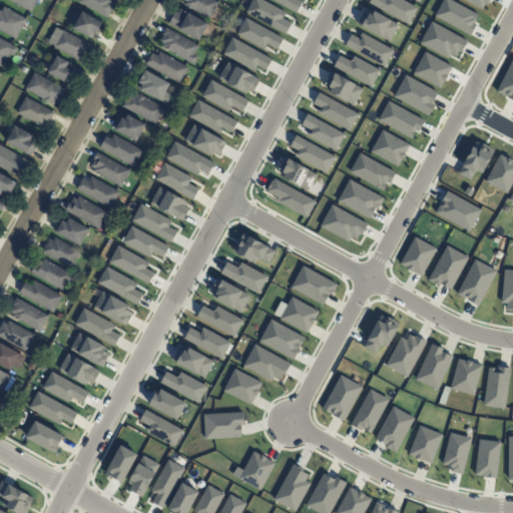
[(38,0),(31,12),(10,0),(38,0)]
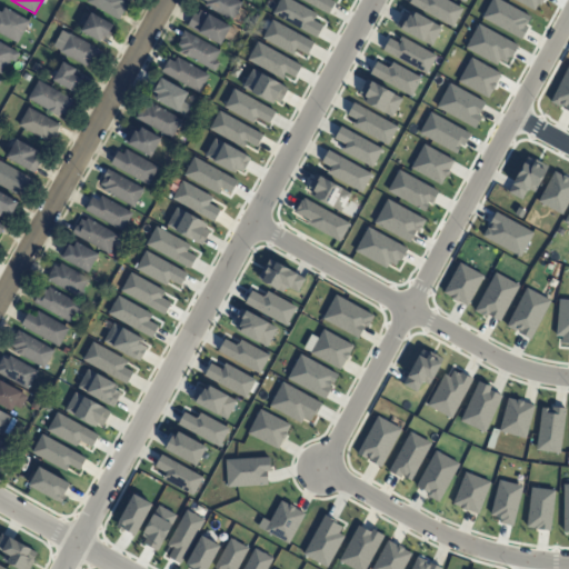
[(126,0),(125,2),(123,3),(128,7),(123,15),(122,15),(119,20),(87,2),(88,0),(126,0)]
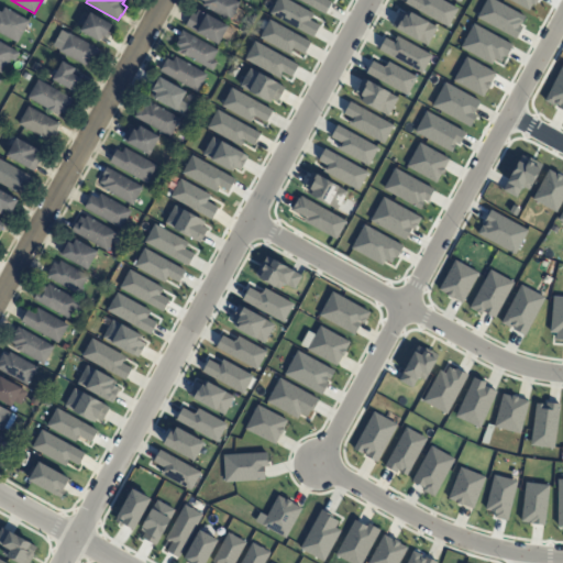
[(234,13),(230,21),(202,6),(205,1),(201,0),(235,0),(240,2),(234,13)]
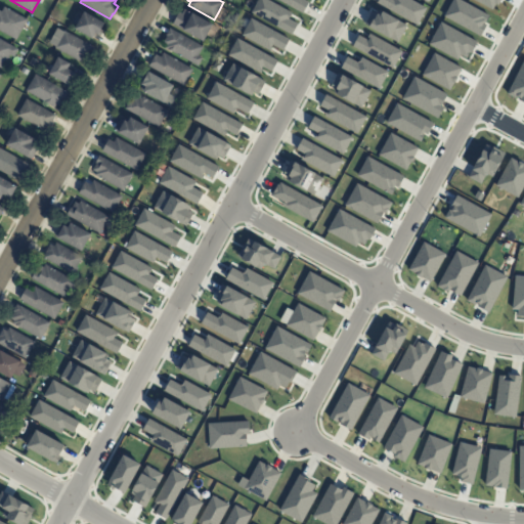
[(267,0),(257,0),(250,12),(291,35),(297,24),(288,18),(291,13),(267,0)]
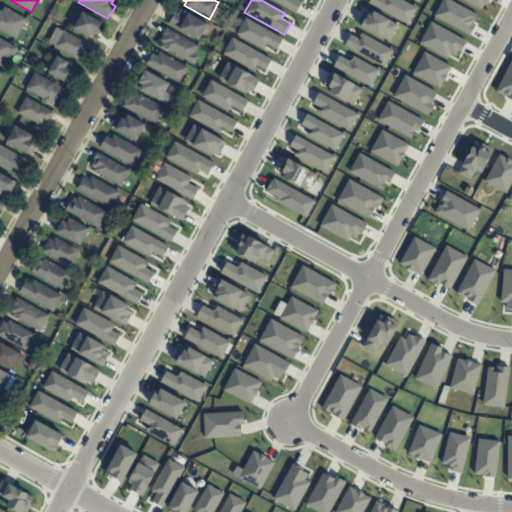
[(297,0),(301,2),(295,13),(270,0),(297,0)]
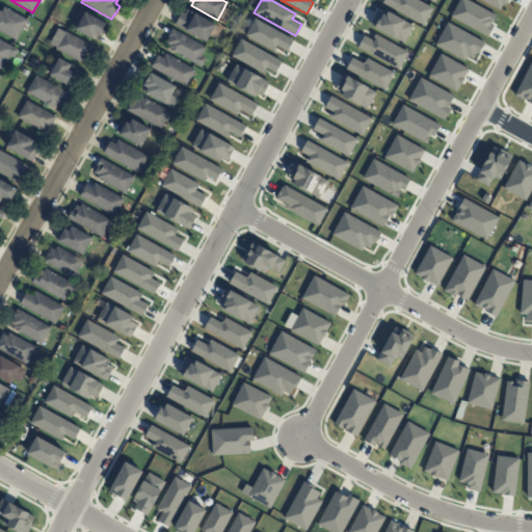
[(417,0),(382,0),(381,3),(423,25),(432,8),(417,0)]
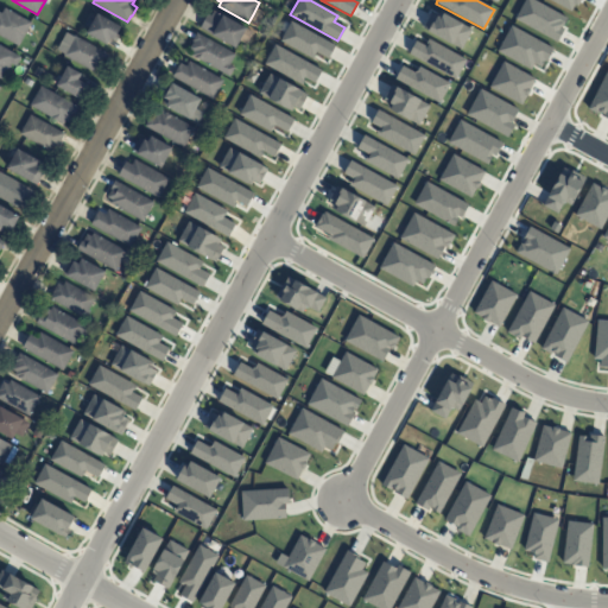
[(533,0),(525,0),(514,19),(557,42),(564,30),(562,27),(567,18),(533,0)]
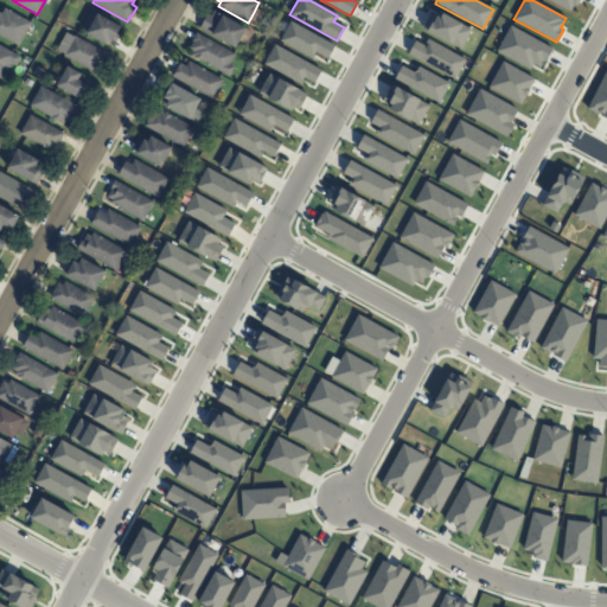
[(547,0),(569,12),(573,5),(576,6),(579,0),(547,0)]
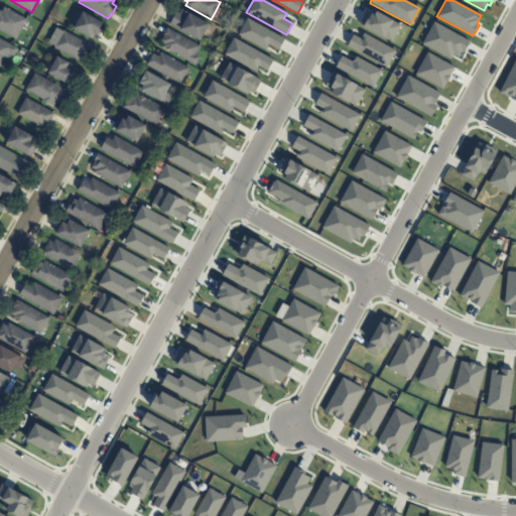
[(25,22),(16,39),(0,30),(0,10),(1,11),(4,7),(27,19),(25,22)]
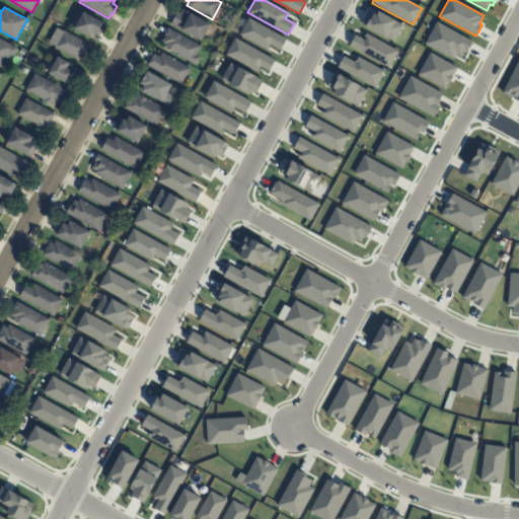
[(211,23),(202,41),(172,24),(178,12),(181,14),(184,9),(191,13),(192,12),(211,23)]
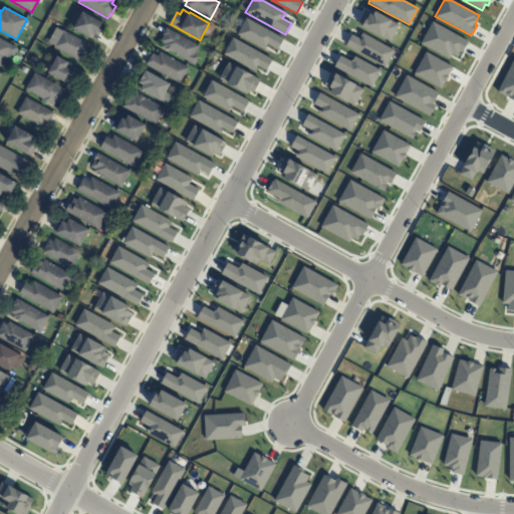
[(371,10),(369,14),(363,11),(356,24),(390,41),(399,25),(371,10)]
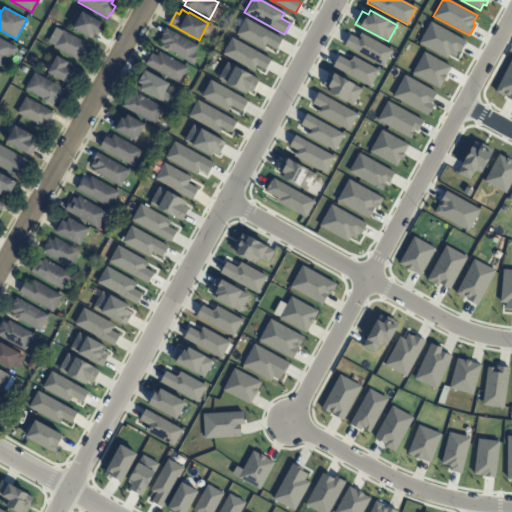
[(97,31),(96,33),(93,32),(90,37),(73,28),(75,24),(72,22),(76,14),(79,16),(82,11),(102,22),(97,31)]
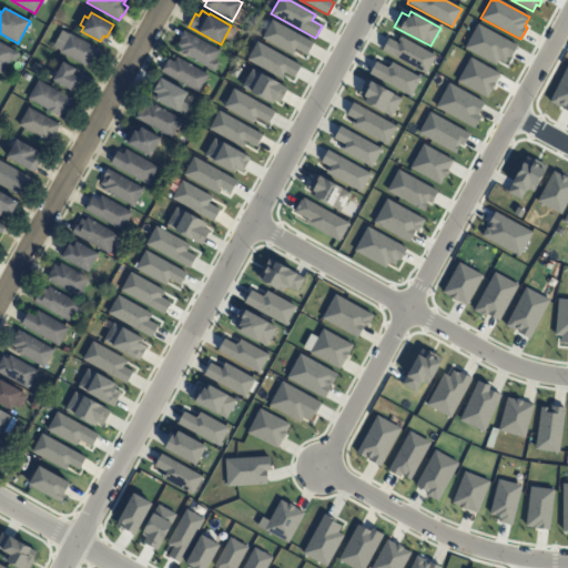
[(271,20),(261,38),(291,54),(294,49),(305,54),(312,42),(271,20)]
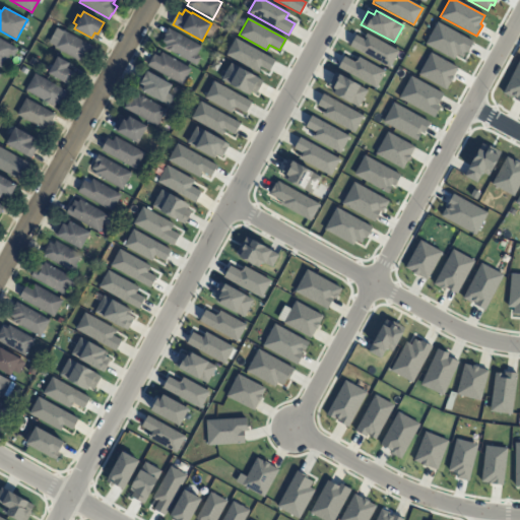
[(437,22),(425,44),(454,60),(456,55),(462,58),(465,52),(467,53),(473,42),(437,22)]
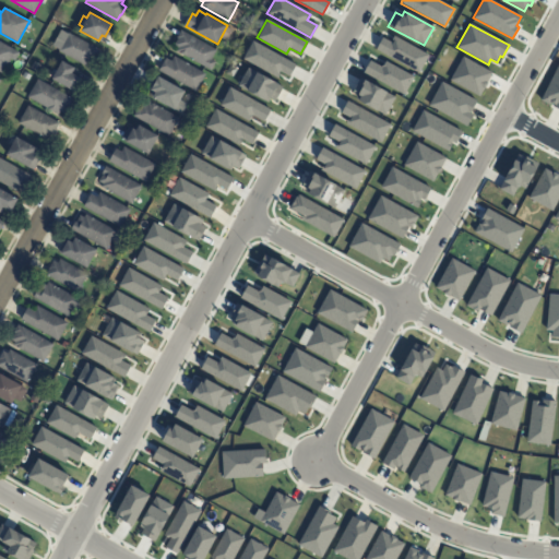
[(185,56),(177,51),(178,48),(175,46),(178,38),(177,38),(181,31),(216,50),(212,60),(216,62),(212,71),(185,56)]
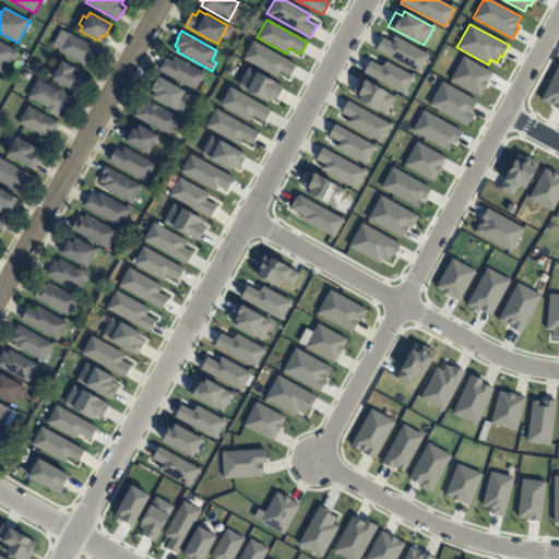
[(98,52),(96,56),(97,57),(93,64),(88,61),(85,67),(59,51),(69,33),(99,50),(98,52)]
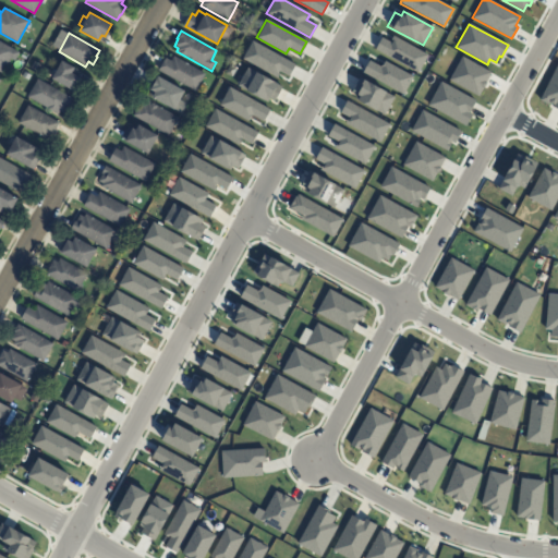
[(381,37),(389,43),(393,36),(427,56),(417,73),(375,49),(381,37)]
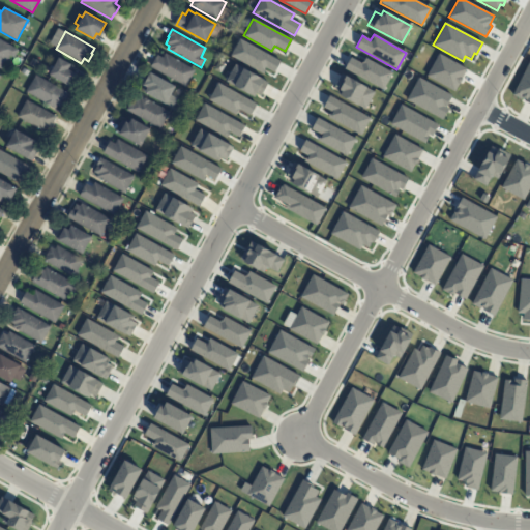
[(0,39),(19,50),(15,58),(9,56),(2,69),(0,67),(0,39)]
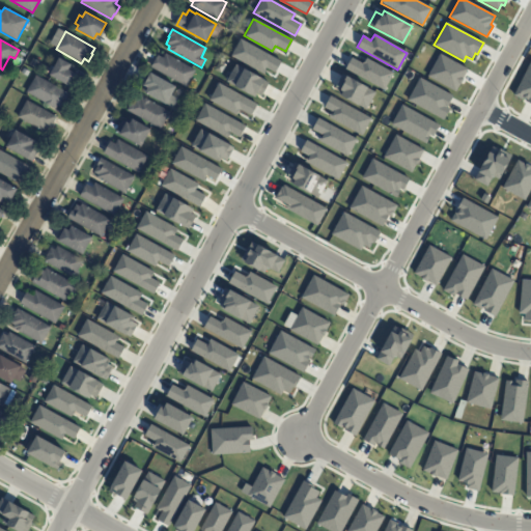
[(241,39),(230,56),(262,74),(266,68),(274,73),(280,61),(241,39)]
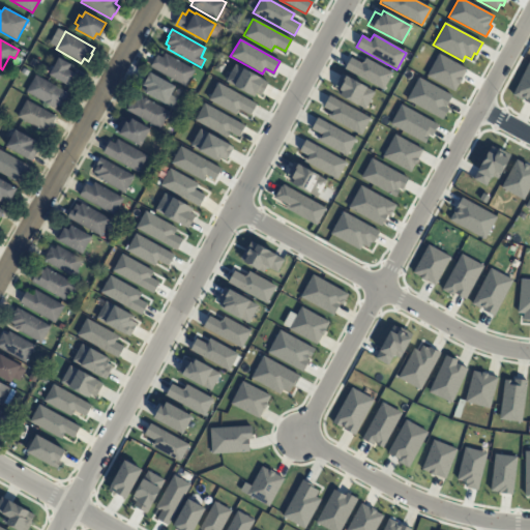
[(39,48),(46,51),(41,60),(34,56),(39,48)]
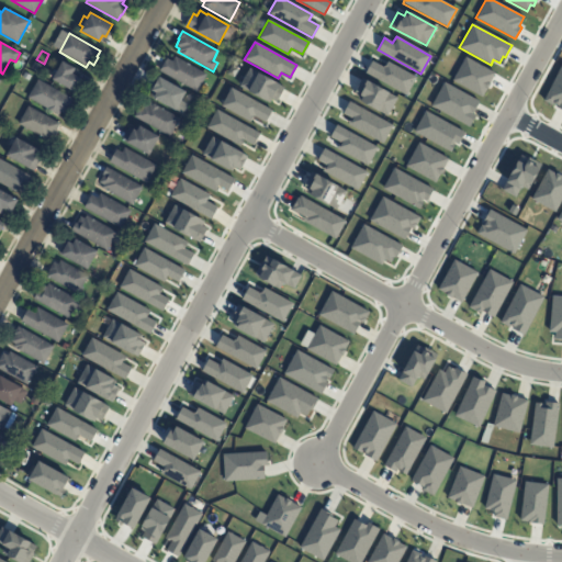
[(452,80),(465,56),(496,72),(490,83),(491,83),(489,88),(487,88),(482,97),(452,80)]
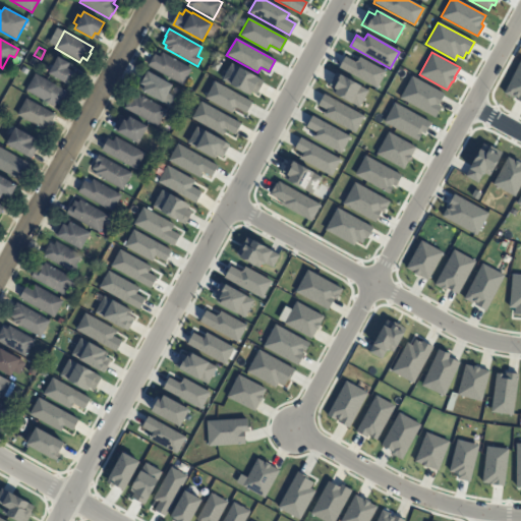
[(149,64),(155,54),(160,57),(163,53),(192,69),(183,85),(148,66),(149,64)]
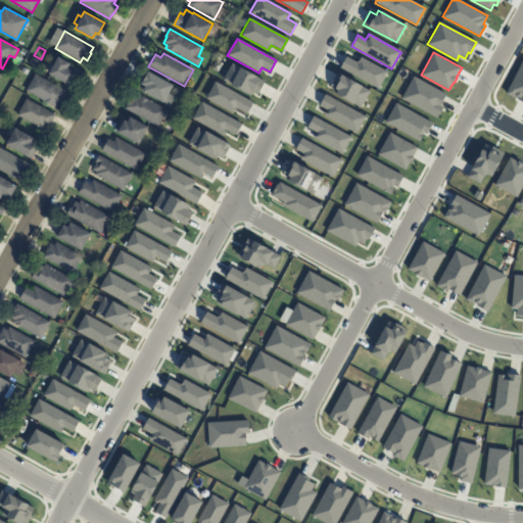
[(68,64),(66,68),(79,75),(73,87),(48,74),(57,56),(69,63),(68,64)]
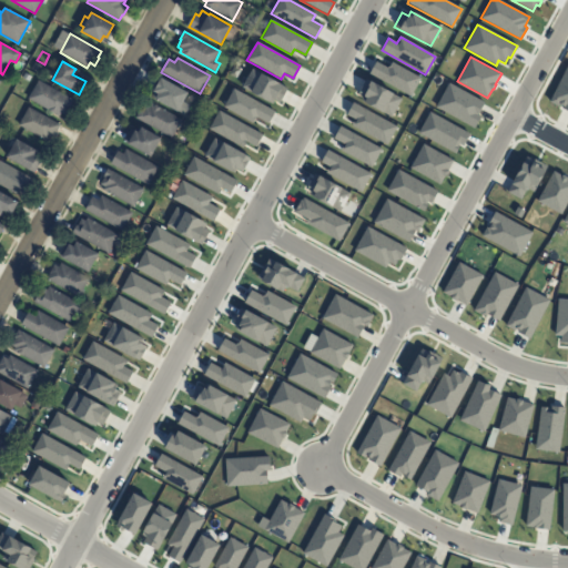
[(375,62),(387,69),(391,62),(421,78),(411,95),(369,73),(375,62)]
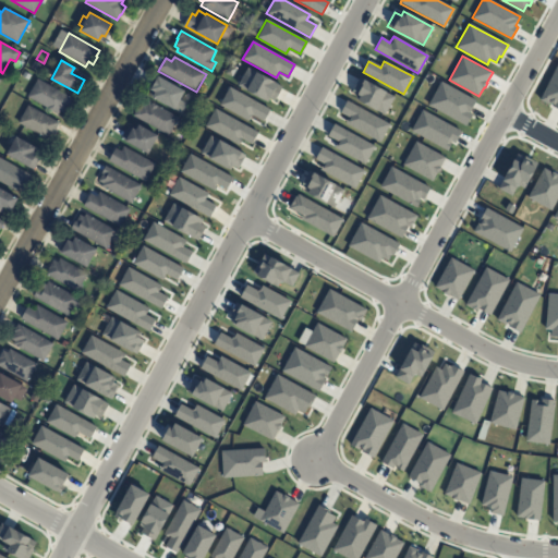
[(41,67),(38,72),(31,68),(35,62),(41,65),(41,67)]
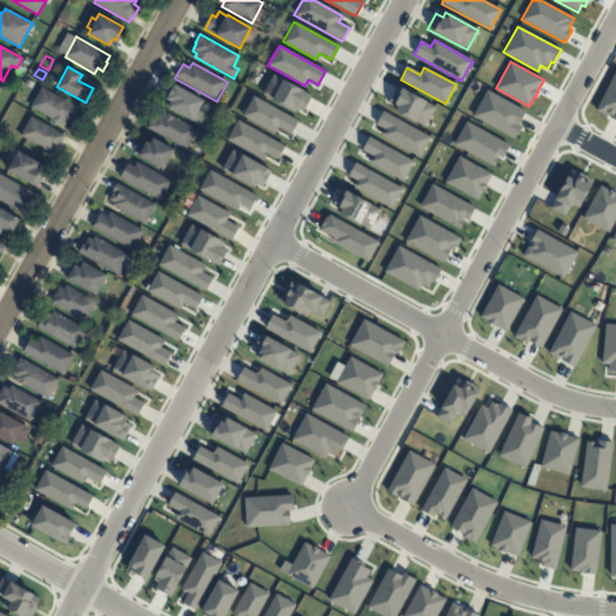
[(615,69),(594,111),(605,116),(606,113),(610,114),(609,117),(615,120),(615,69)]
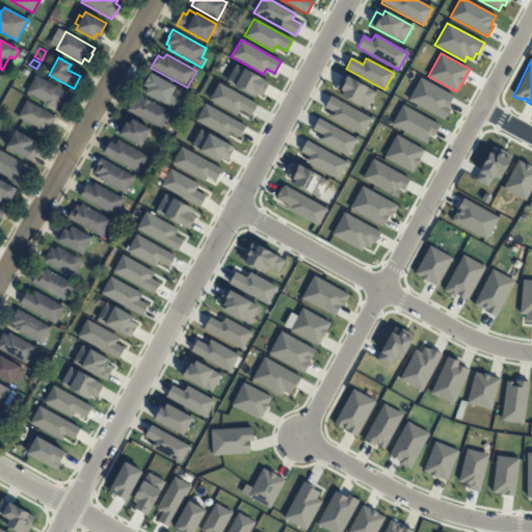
[(236,64),(269,82),(262,96),(257,92),(255,97),(227,81),(236,64)]
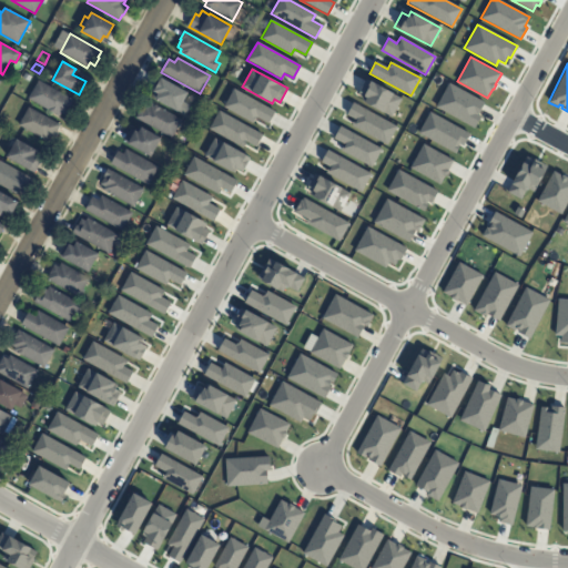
[(26,73),(32,78),(30,82),(23,78),(26,73)]
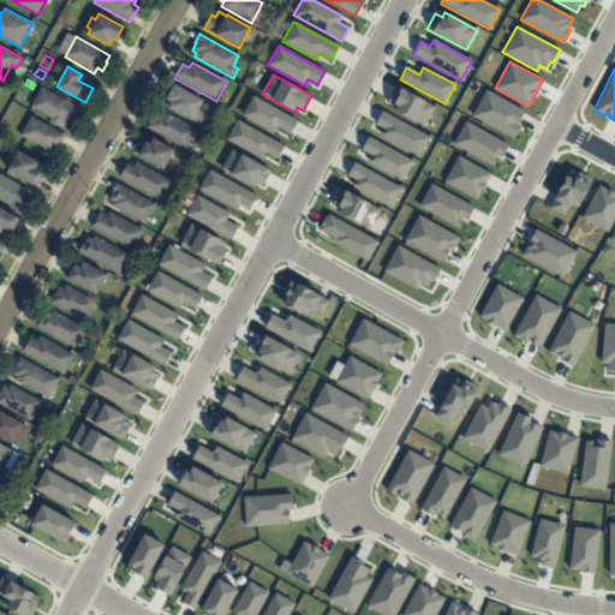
[(197,114),(193,120),(167,106),(171,100),(167,99),(174,84),(204,100),(197,114)]
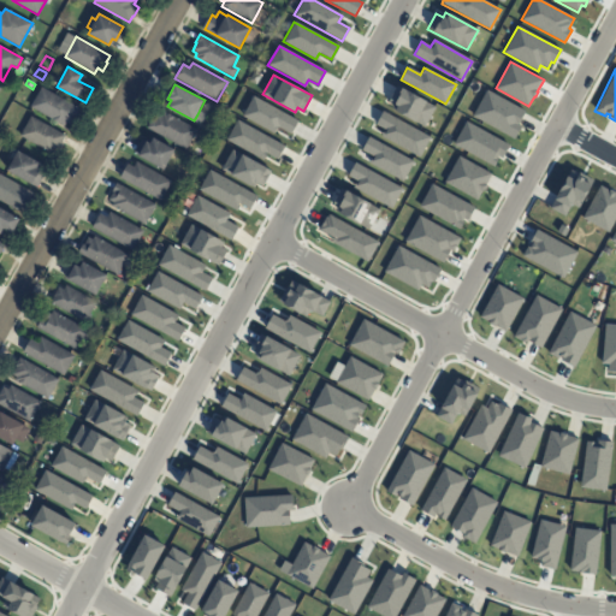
[(397,87),(436,107),(424,128),(391,110),(394,105),(388,101),(397,87)]
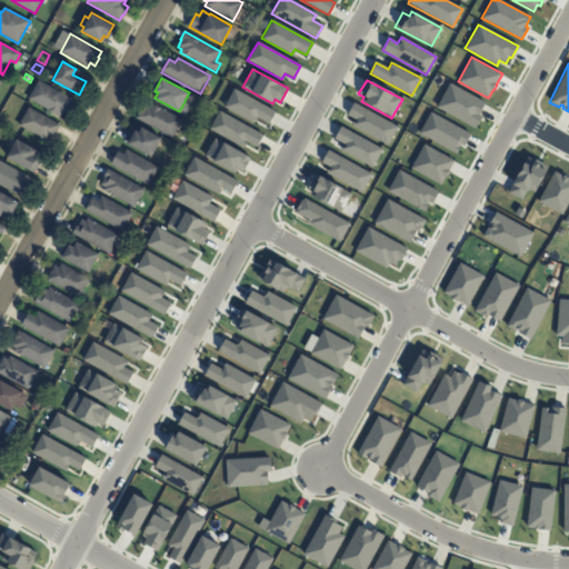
[(73,102),(67,116),(61,113),(59,117),(28,99),(39,81),(75,101),(73,102)]
